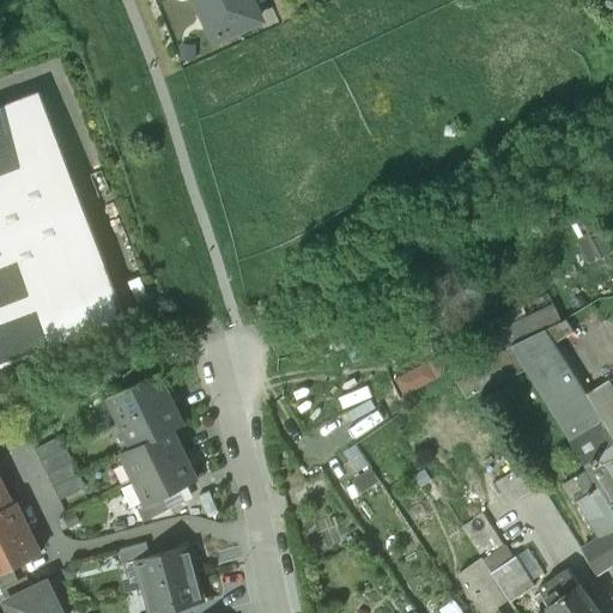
[(198,0),(216,38),(260,18),(250,0),(198,0)]
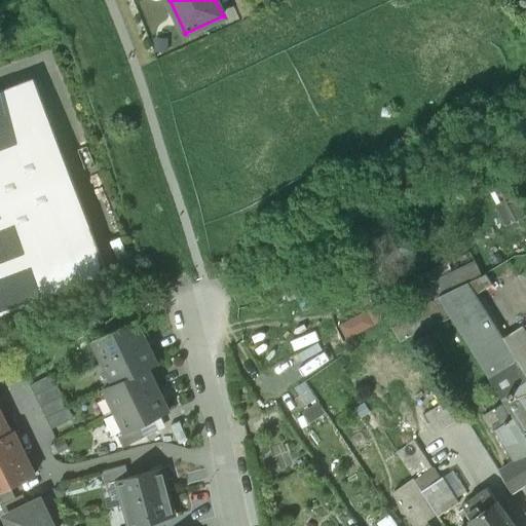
[(35,79),(0,92),(0,314),(109,273),(35,79)]
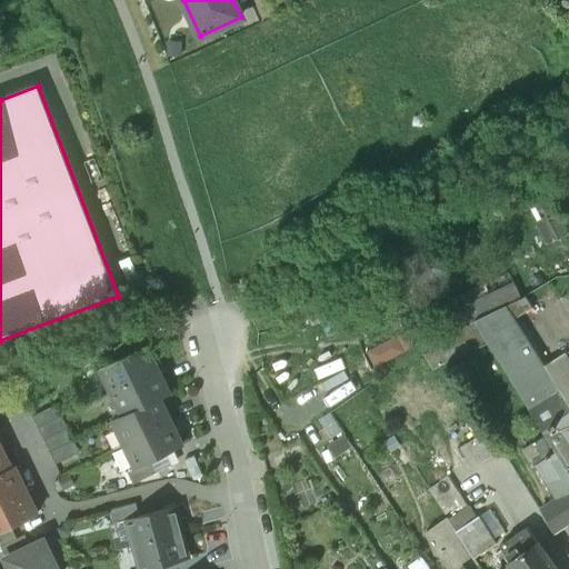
[(568,406),(511,315),(531,302),(526,293),(473,318),(488,342),(546,435),(568,471),(568,406)]
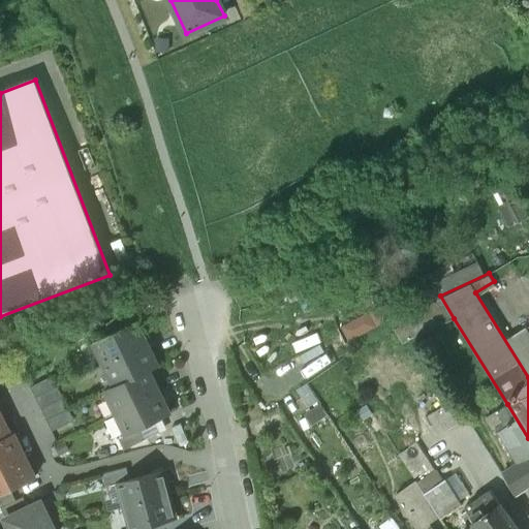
[(440,296),(402,314),(416,337),(454,318),(440,296)]
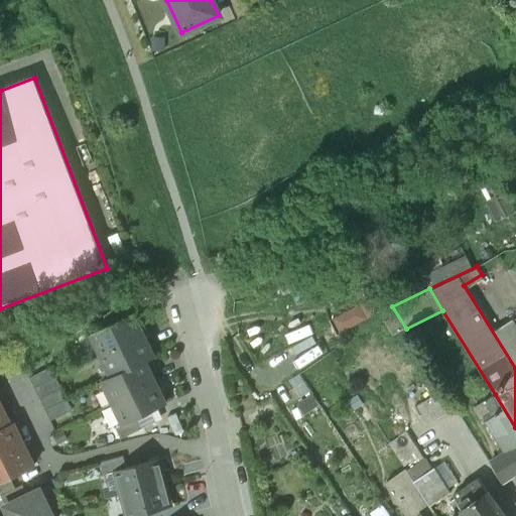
[(133,313),(91,334),(102,355),(143,335),(133,313)]
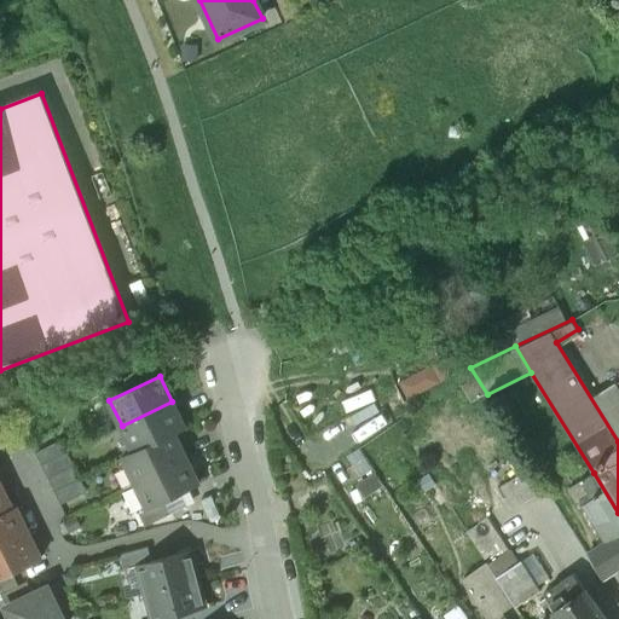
[(172,401),(122,426),(134,451),(173,433),(174,433),(185,428),(172,401)]
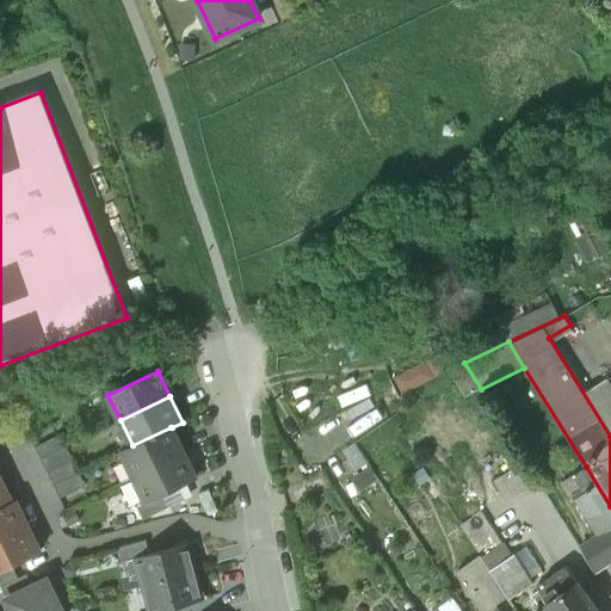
[(171,427),(133,445),(122,450),(134,476),(184,452),(172,427),(171,427)]
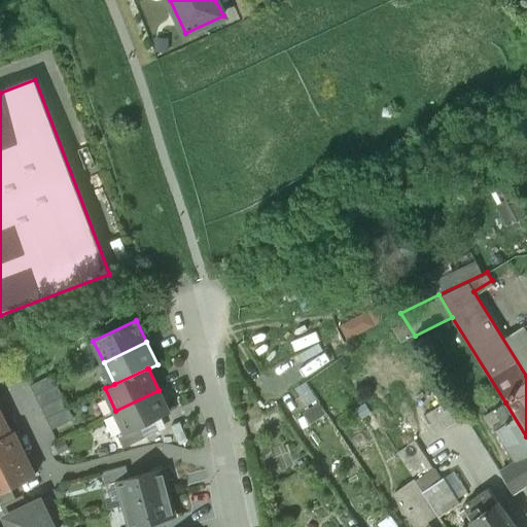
[(53,374),(30,385),(35,396),(58,385),(53,374)]
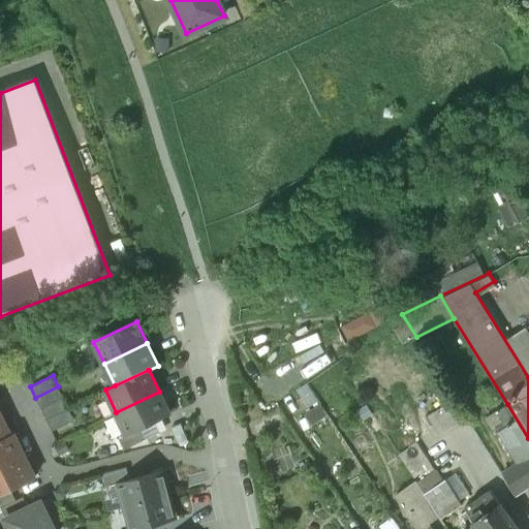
[(58,386),(35,398),(41,408),(63,398),(58,386)]
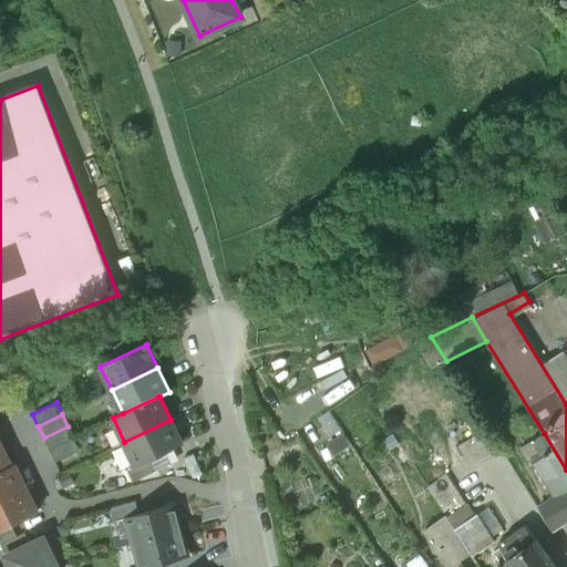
[(171,420),(124,442),(136,465),(151,459),(182,443),(171,420)]
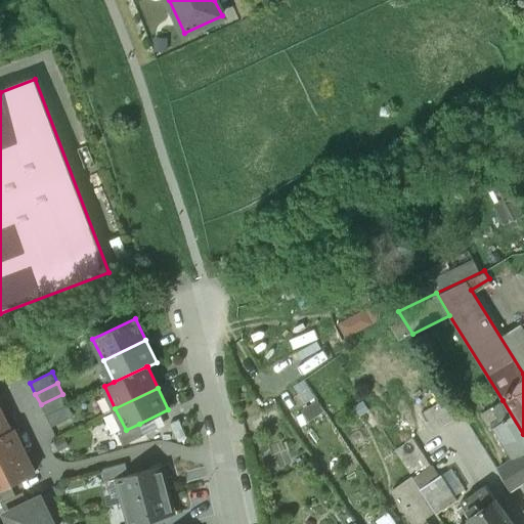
[(62,394),(41,404),(46,416),(68,405),(62,394)]
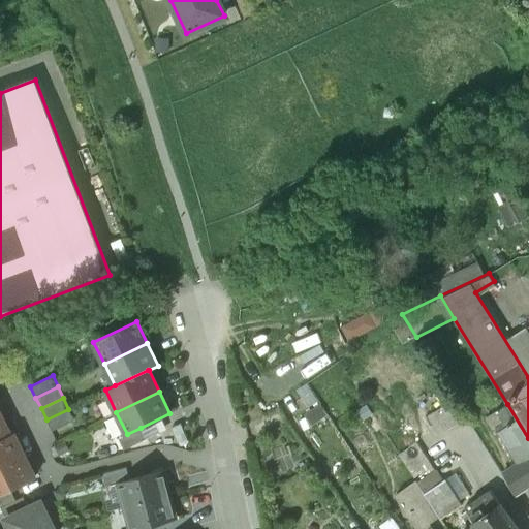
[(455,400),(427,416),(438,435),(466,417),(455,400)]
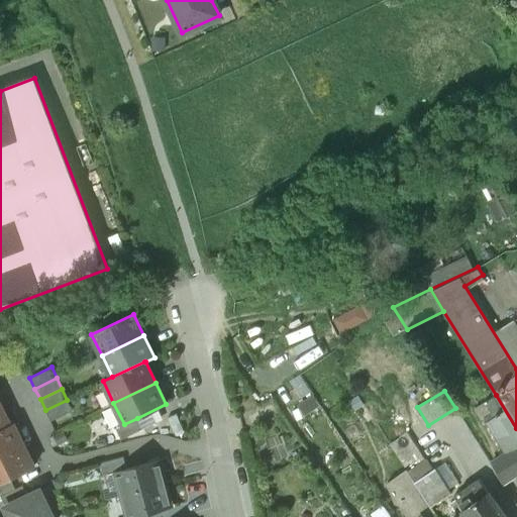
[(516,428),(496,395),(486,401),(493,412),(485,417),(507,453),(491,463),(504,484),(516,475),(516,428)]
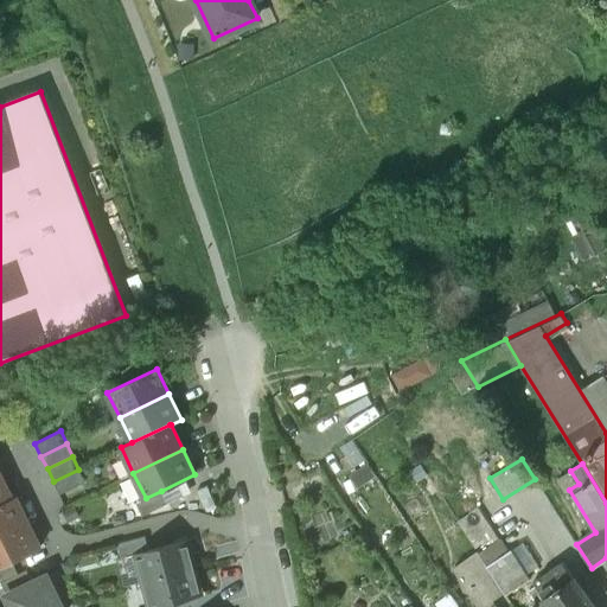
[(78,470),(53,481),(59,494),(85,481),(78,470)]
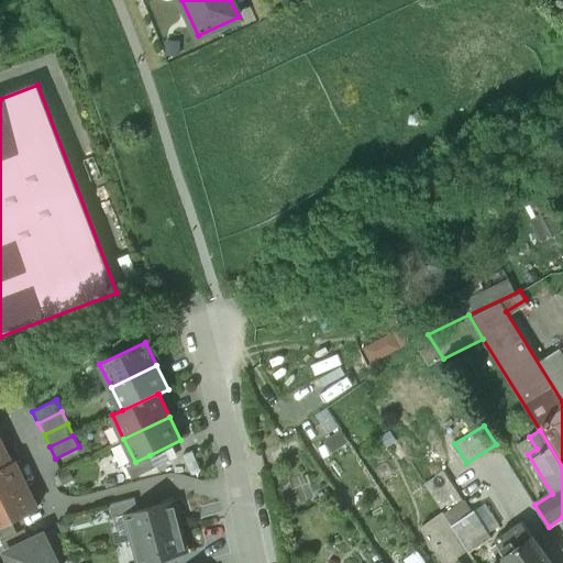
[(0,440),(0,467),(11,463),(11,462),(0,440)]
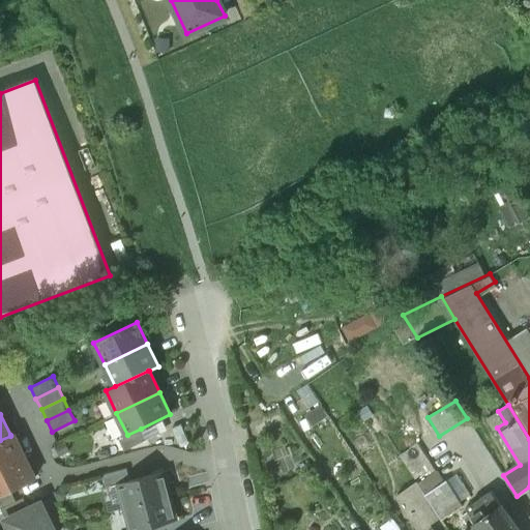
[(127,435),(119,439),(124,450),(146,439),(141,429),(127,435)]
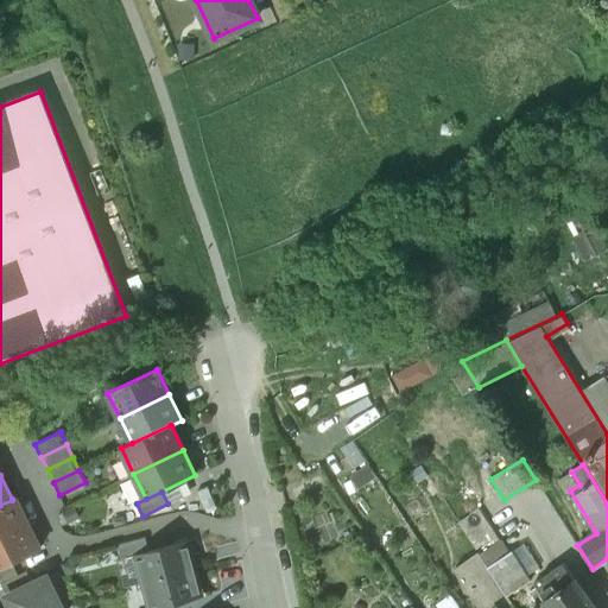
[(12,500),(0,505),(0,536),(27,523),(16,498),(12,499),(12,500)]
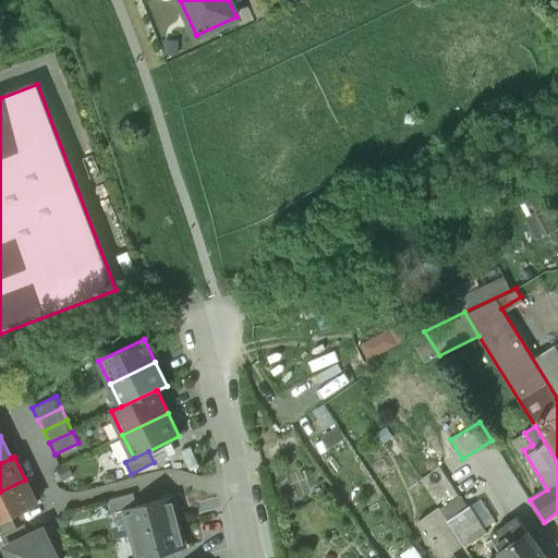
[(459,496),(440,468),(422,480),(440,508),(459,496)]
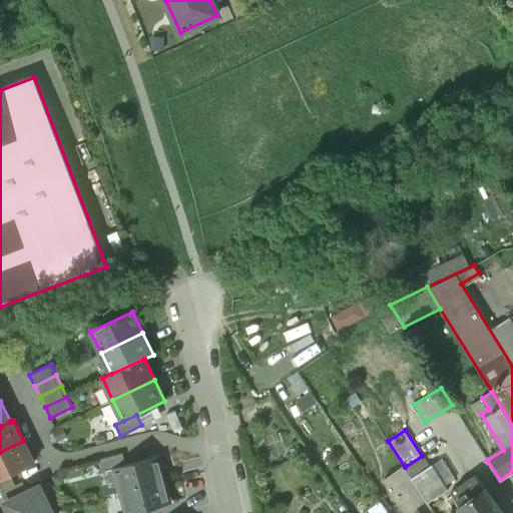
[(23,441),(0,452),(0,479),(10,474),(34,463),(23,441)]
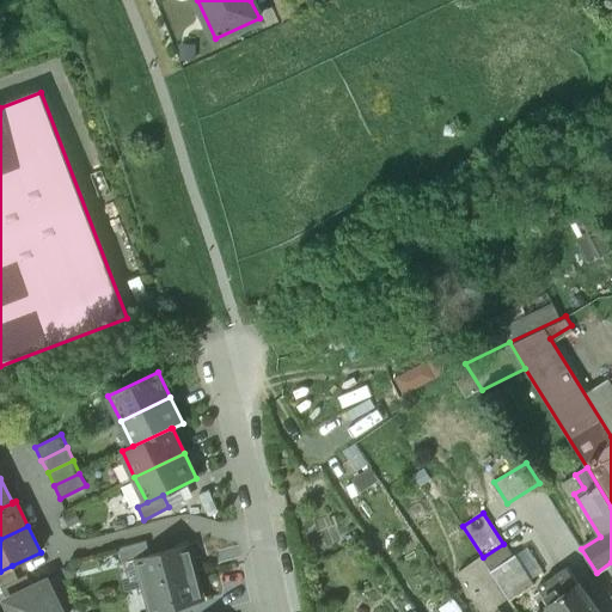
[(147,540),(118,548),(122,562),(136,558),(151,554),(147,540)]
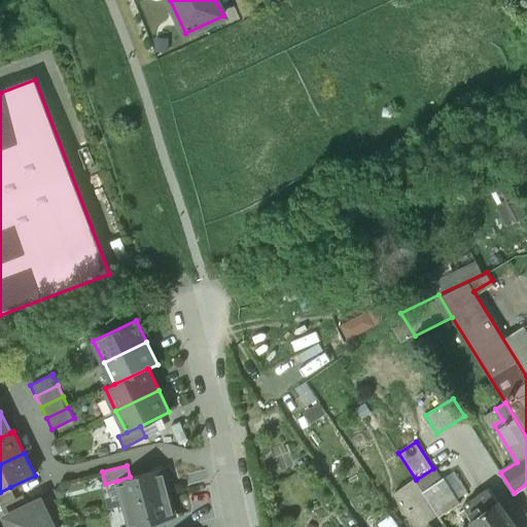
[(130,477),(117,481),(124,504),(169,492),(163,468),(130,477)]
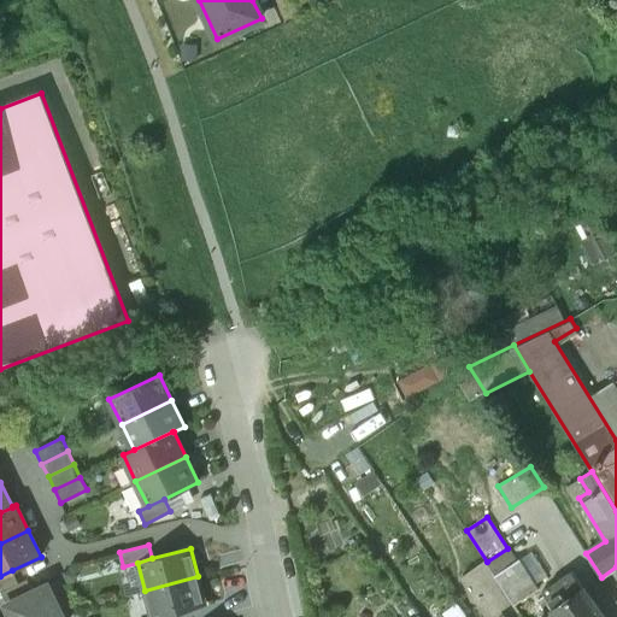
[(516,563),(507,548),(487,562),(513,603),(515,605),(539,589),(521,559),(516,563)]
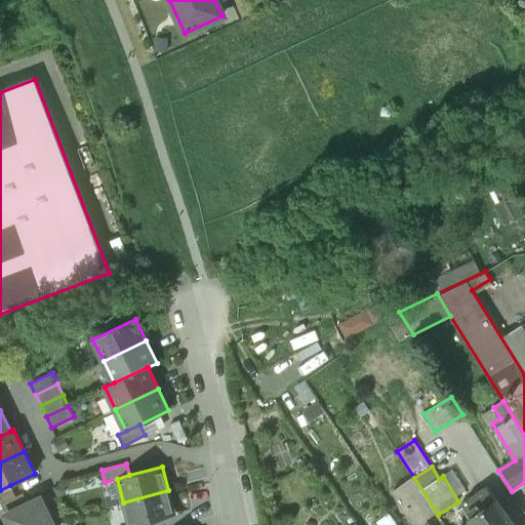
[(413,477),(394,491),(415,524),(418,524),(437,513),(413,477)]
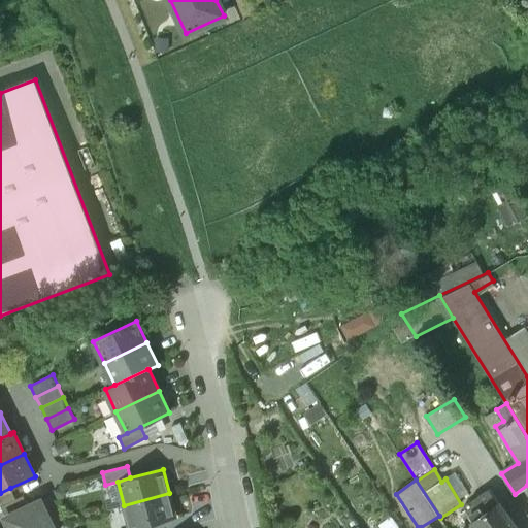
[(0,493),(0,506),(1,506),(15,499),(10,488),(0,493)]
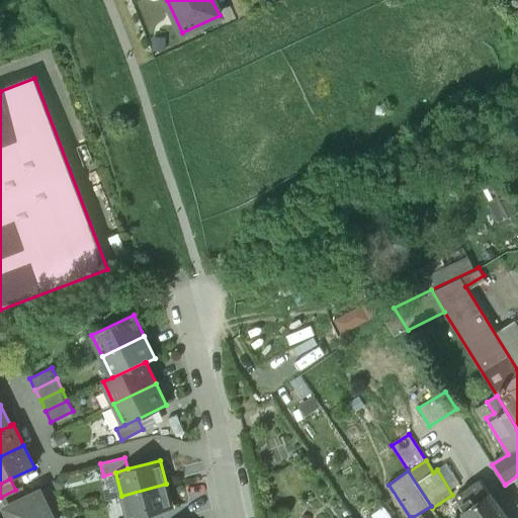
[(507,517),(481,480),(455,498),(466,513),(459,517),(507,517)]
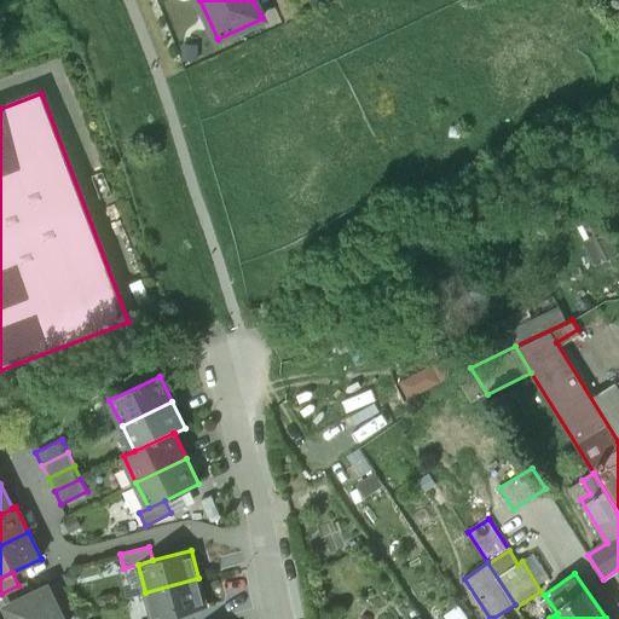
[(198,578),(145,593),(151,618),(157,618),(166,617),(207,606),(198,578)]
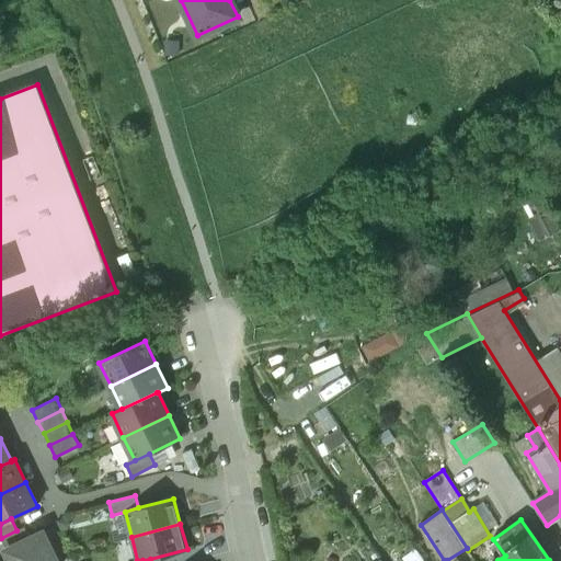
[(16,530),(1,538),(7,549),(31,538),(25,526),(16,530)]
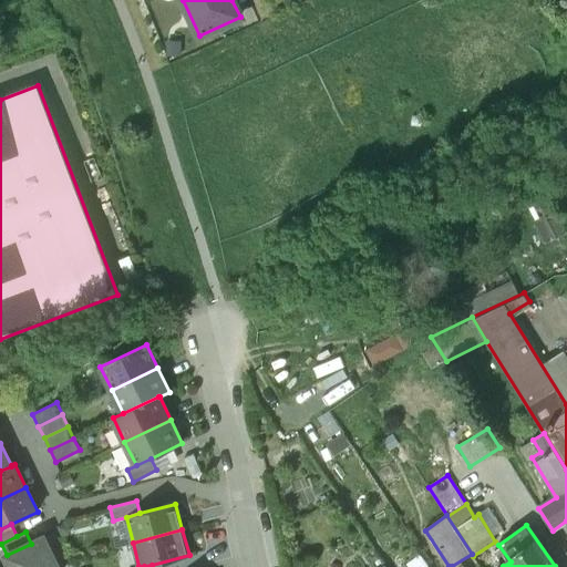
[(31,544),(7,555),(12,566),(57,566),(43,538),(31,544)]
